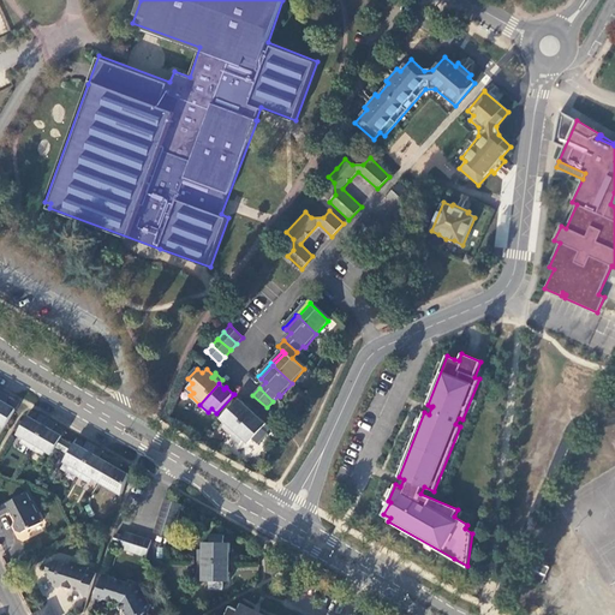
[(10,399),(1,394),(0,396),(0,424),(6,428),(19,405),(10,400),(10,399)]
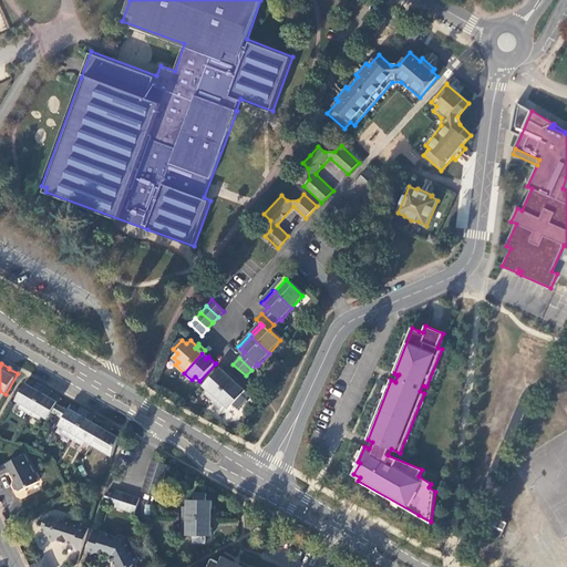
[(227,374),(220,368),(204,385),(208,390),(206,393),(213,400),(230,381),(225,377),(227,374)]
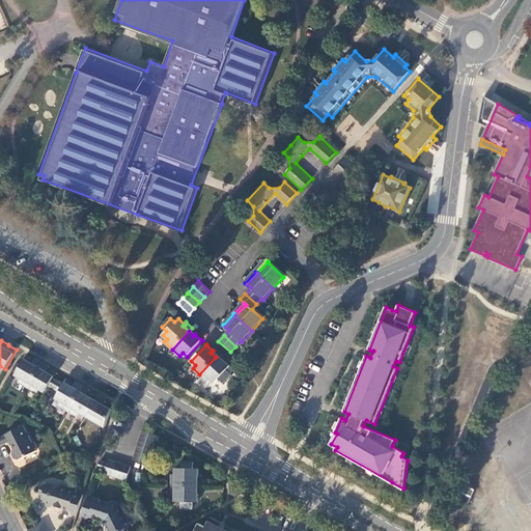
[(215,348),(213,351),(211,353),(216,357),(220,354),(215,348)]
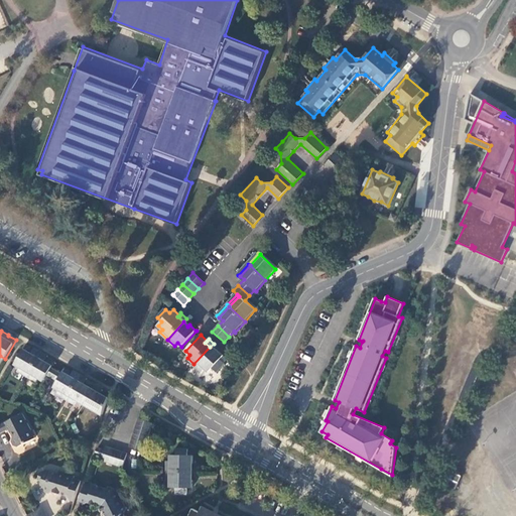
[(217,350),(219,349),(214,344),(210,347),(216,352),(217,350)]
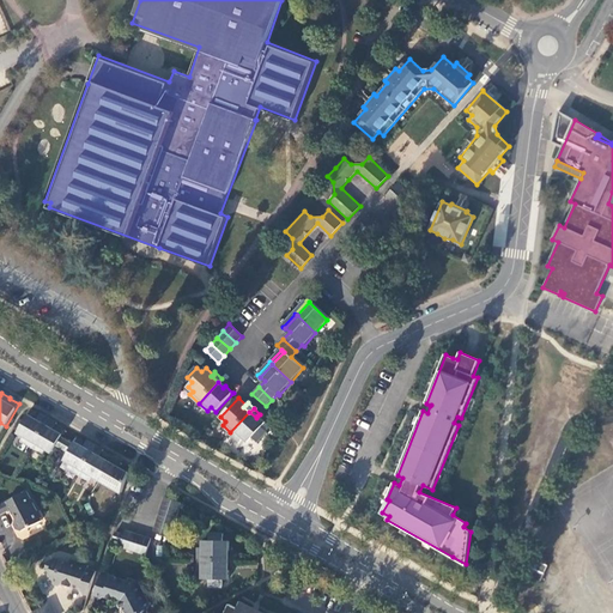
[(30,411),(18,432),(23,436),(20,441),(32,448),(49,420),(41,414),(40,417),(37,422),(34,419),(37,414),(30,411)]
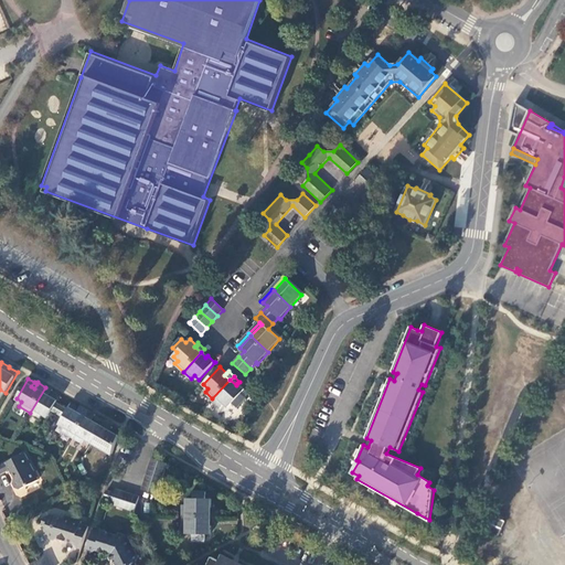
[(230,380),(212,398),(221,407),(224,404),(228,407),(233,404),(237,407),(246,400),(242,394),(245,390),(237,383),(236,385),(230,380)]
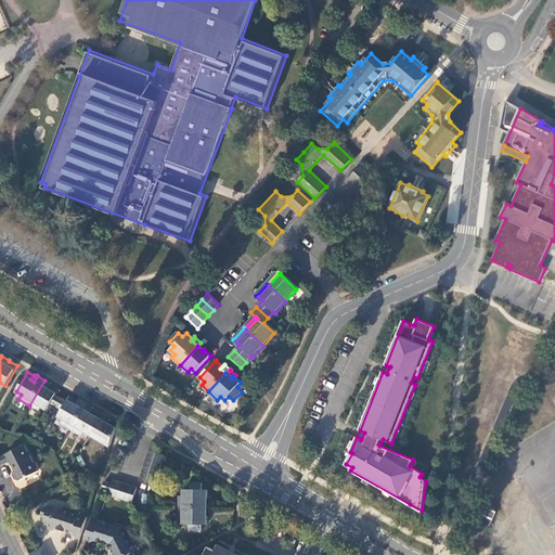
[(44,381),(29,405),(39,411),(41,408),(47,410),(50,405),(55,396),(56,395),(55,395),(48,389),(51,385),(51,384),(44,381)]
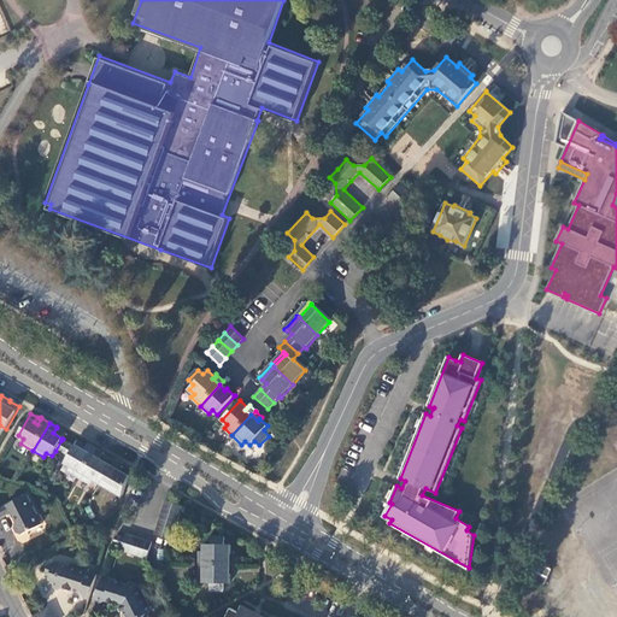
[(65,433),(57,428),(53,433),(62,439),(65,433)]
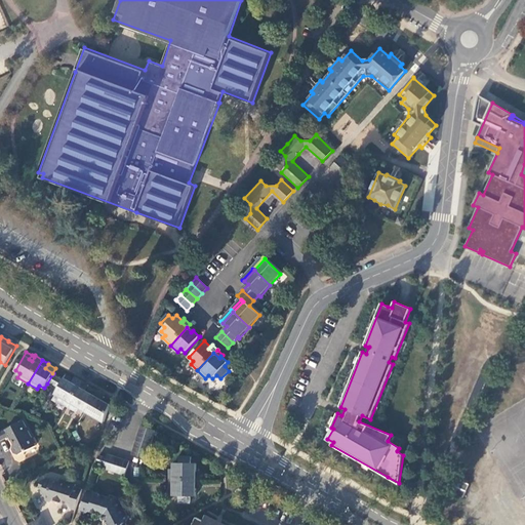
[(57,377),(52,374),(47,384),(52,387),(52,386),(57,377)]
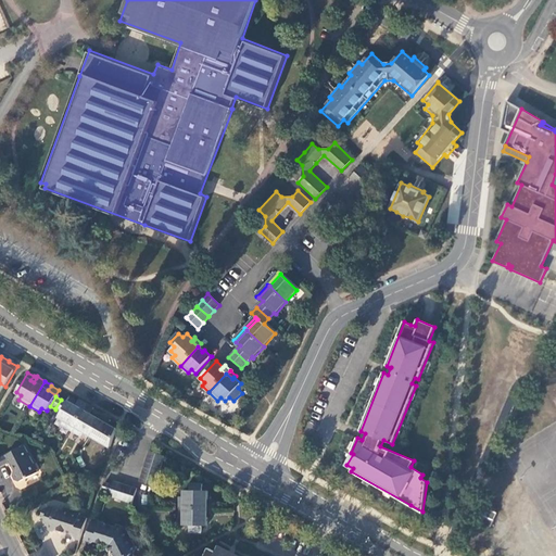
[(61,412),(66,403),(61,400),(55,408),(61,412)]
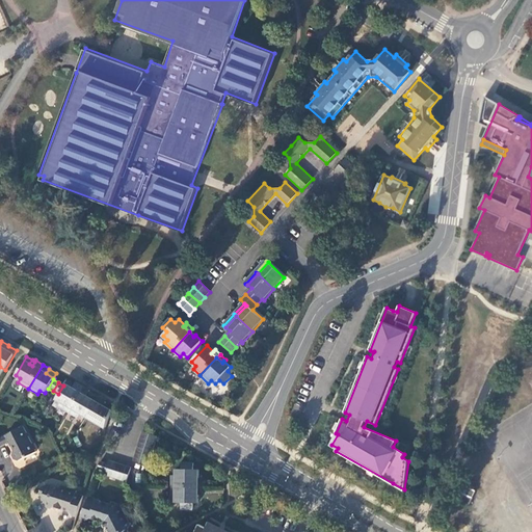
[(58,406),(68,411),(82,388),(75,384),(73,389),(64,383),(63,386),(58,394),(56,399),(60,402),(58,406)]
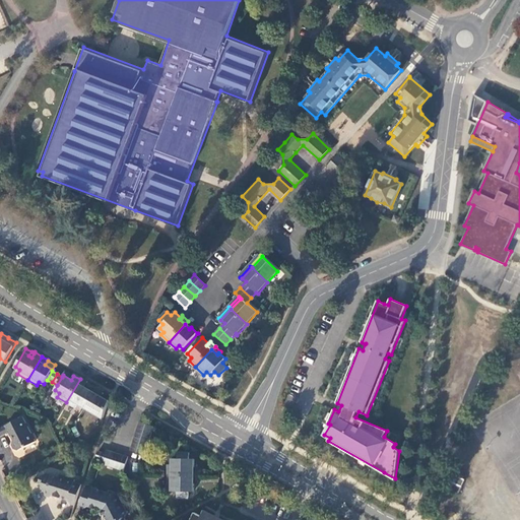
[(87,389),(85,387),(87,383),(80,379),(66,402),(76,408),(78,404),(83,407),(94,388),(89,385),(87,389)]
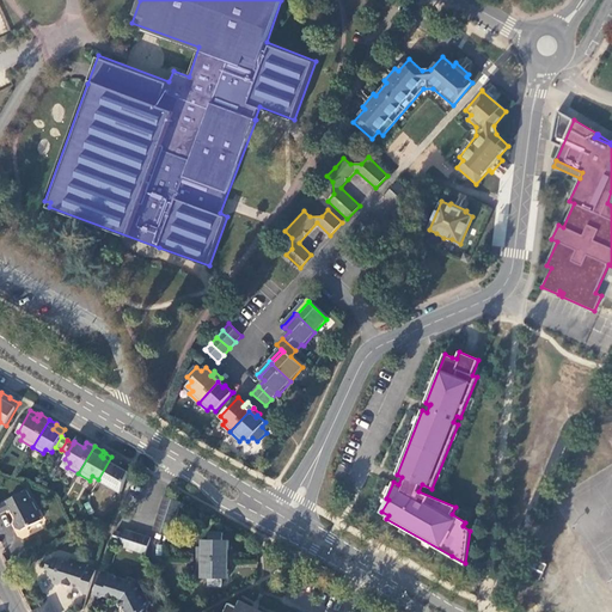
[(122,493),(128,473),(115,465),(118,460),(111,457),(98,479),(122,493)]
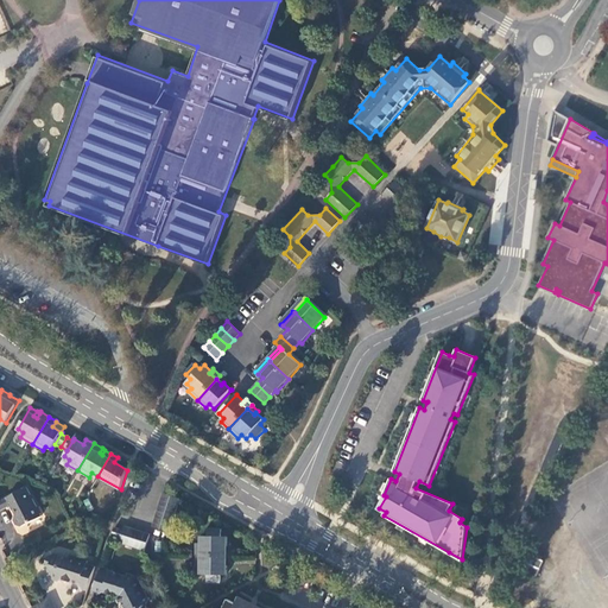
[(0,512),(11,507),(13,511),(16,510),(18,514),(16,515),(13,519),(17,525),(19,526),(21,527),(42,517),(26,488),(0,501),(0,512)]
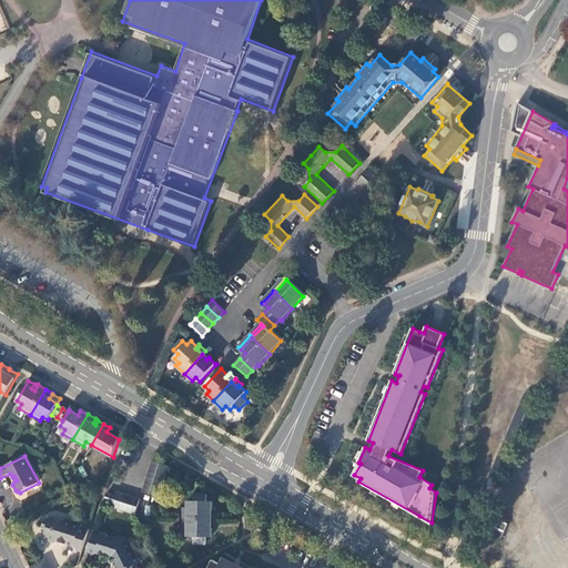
[(152,462),(148,477),(164,482),(168,467),(152,462)]
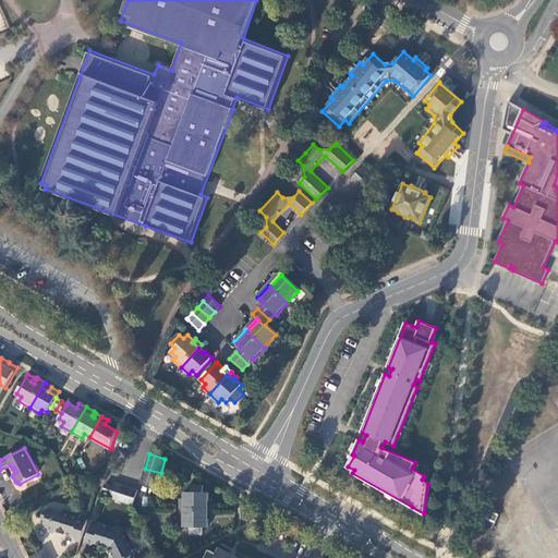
[(161,473),(145,469),(142,475),(158,481),(161,473)]
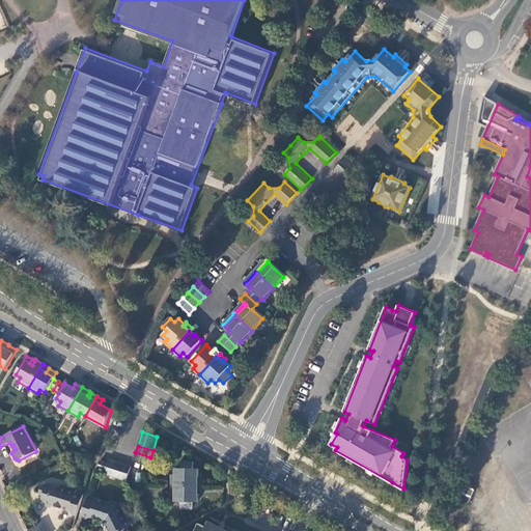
[(150,457),(135,452),(133,460),(148,466),(150,457)]
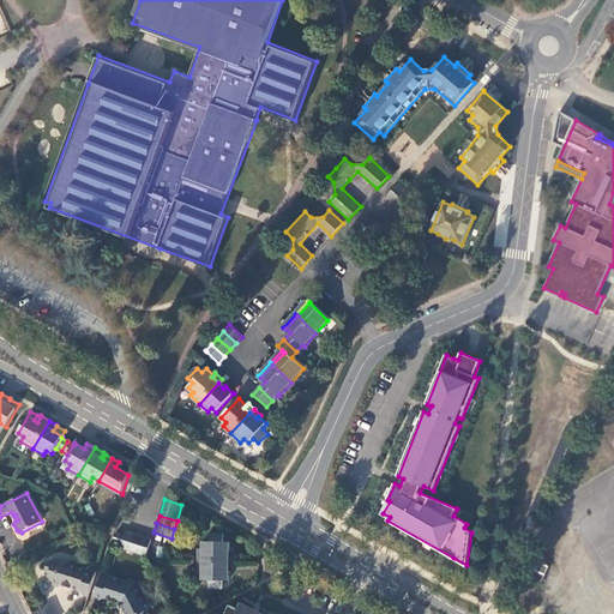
[(120,548),(130,552),(134,534),(125,531),(120,548)]
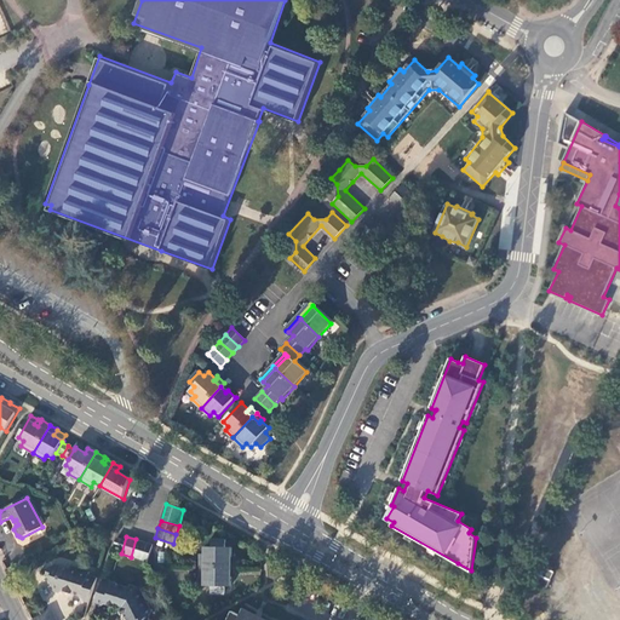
[(131,557),(139,560),(144,543),(136,539),(131,557)]
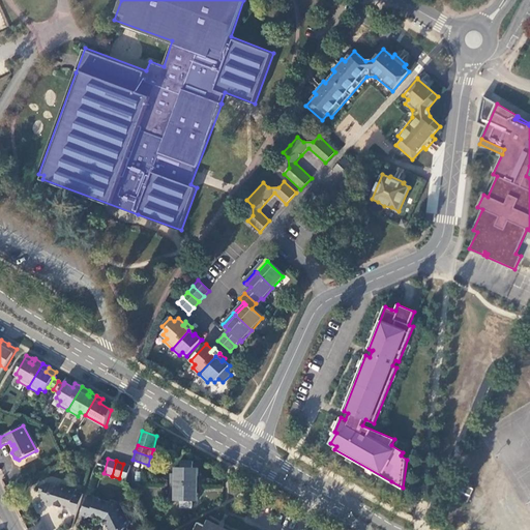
[(172,484),(196,486),(199,486),(199,477),(199,468),(193,468),(194,462),(181,462),(181,468),(176,468),(176,474),(172,474),(172,484)]
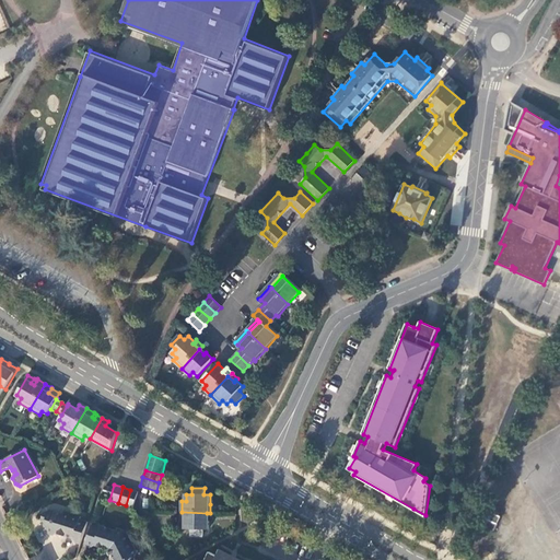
[(133,508),(138,492),(130,490),(126,505),(133,508)]
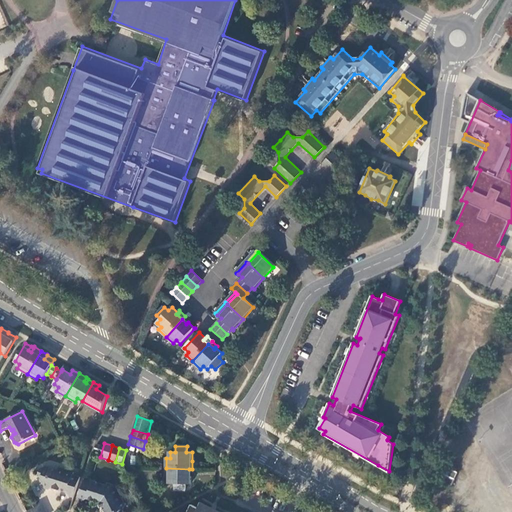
[(74,496),(80,478),(73,475),(74,473),(59,468),(58,470),(46,466),(41,468),(39,476),(42,477),(40,484),(41,487),(50,490),(52,488),(74,496)]
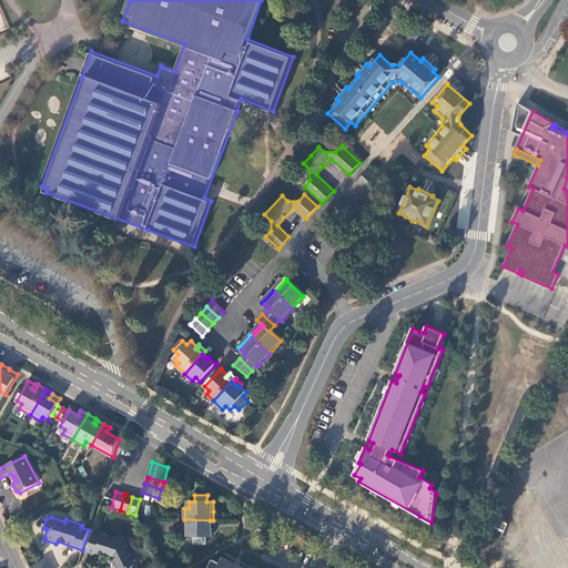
[(213,520),(210,520),(184,519),(184,530),(188,530),(188,537),(193,537),(193,544),(206,545),(206,538),(212,538),(213,528),(213,520)]
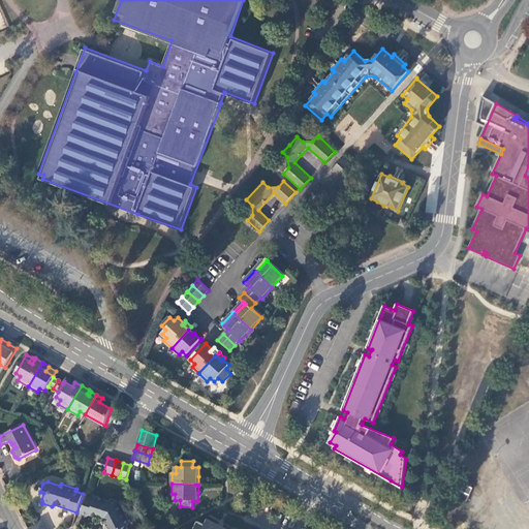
[(473,489),(461,484),(455,497),(466,502),(473,489)]
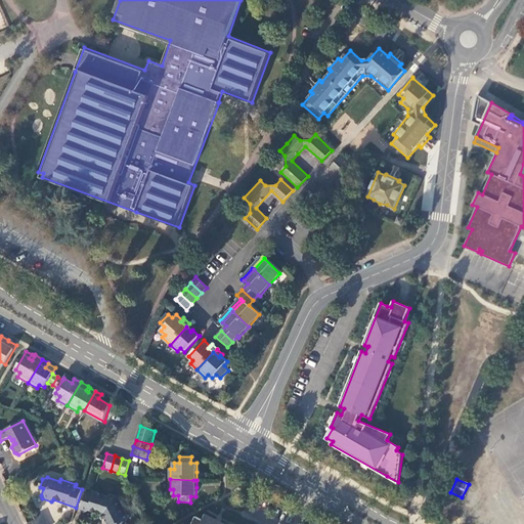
[(87,490),(82,509),(102,516),(106,523),(122,523),(123,523),(125,517),(128,516),(119,497),(110,494),(108,497),(87,490)]
